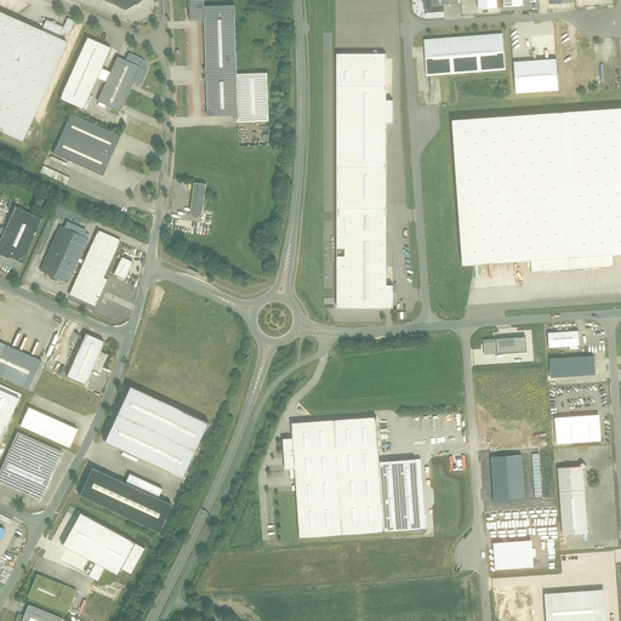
[(98,0),(125,12),(144,0),(98,0)]
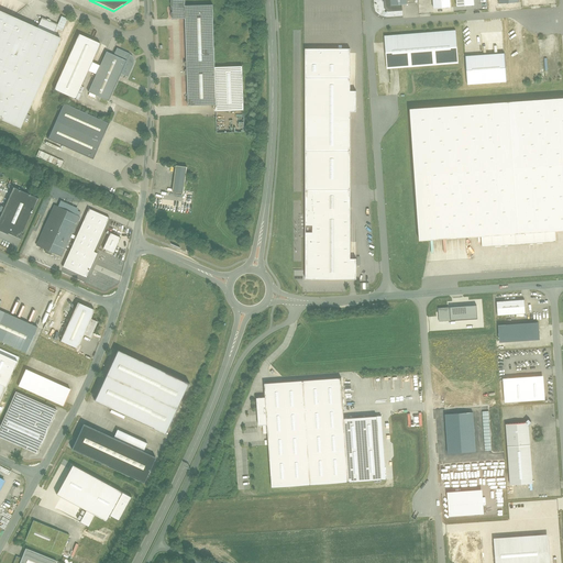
[(190,106),(216,105),(214,68),(212,8),(185,9),(184,0),(172,0),(174,19),(186,19),(190,106)]
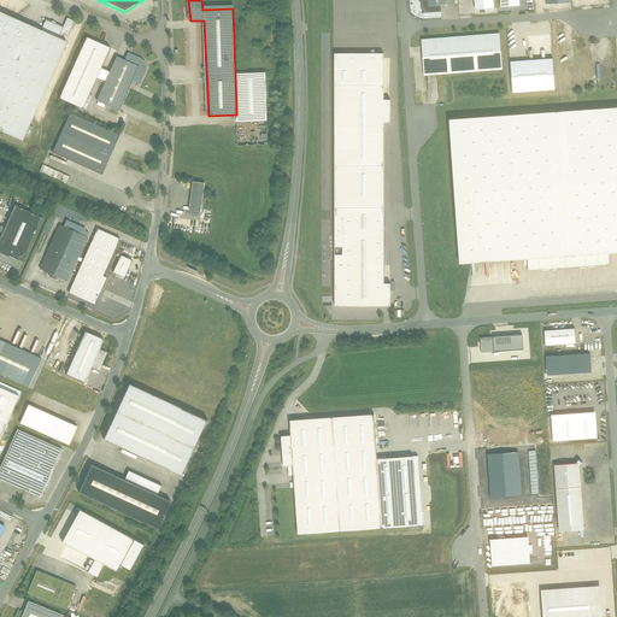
[(440,12),(440,5),(445,5),(444,0),(419,0),(421,10),(425,13),(440,12)]
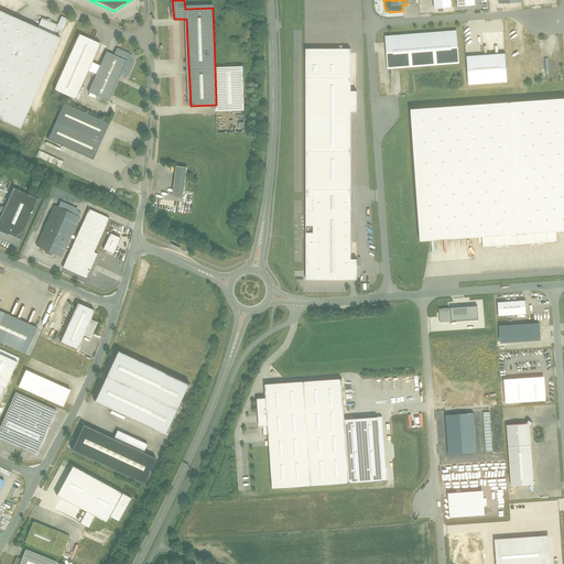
[(451,0),(433,0),(434,10),(452,9),(451,0)]
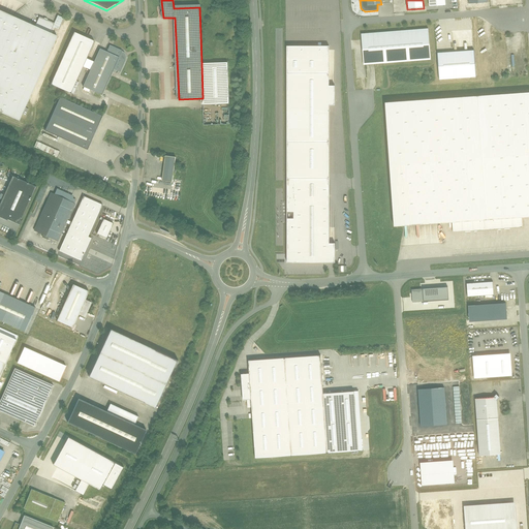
[(0,114),(16,121),(54,36),(0,11),(0,114)]
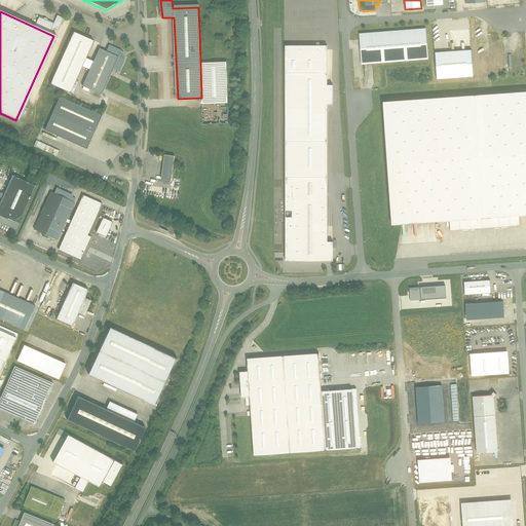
[(426,60),(424,29),(360,34),(363,66),(426,60)]
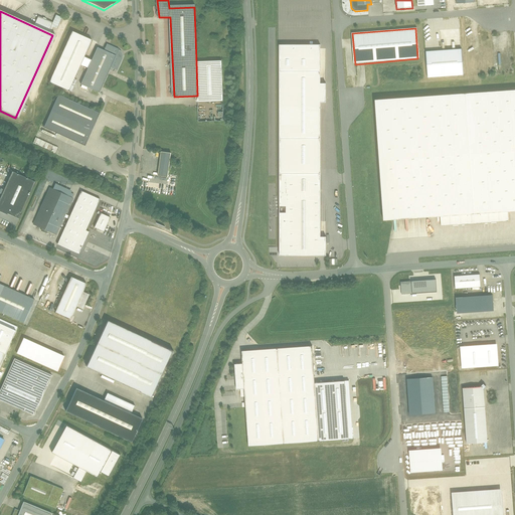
[(69,36),(48,88),(67,96),(90,44),(69,36)]
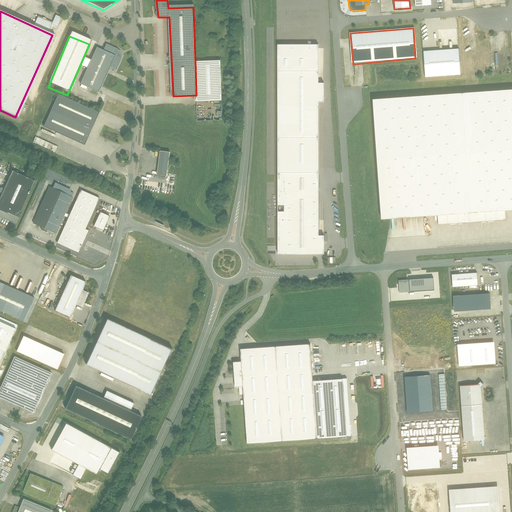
[(97,47),(81,83),(98,90),(109,66),(116,69),(121,58),(121,54),(120,50),(117,48),(106,44),(103,49),(97,47)]
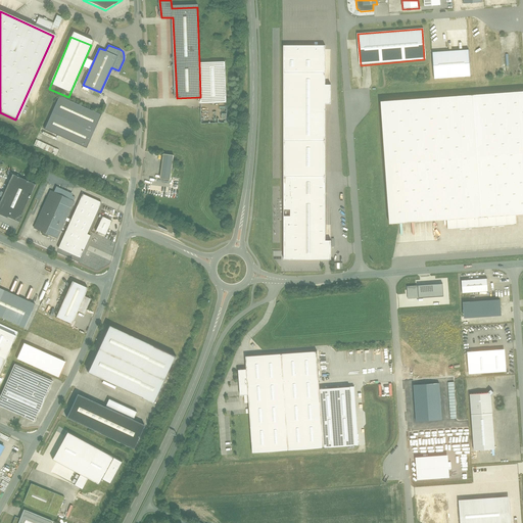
[(283,47),(285,259),(329,259),(329,241),(324,241),(323,102),(330,102),(329,84),(323,84),(323,47),(283,47)]
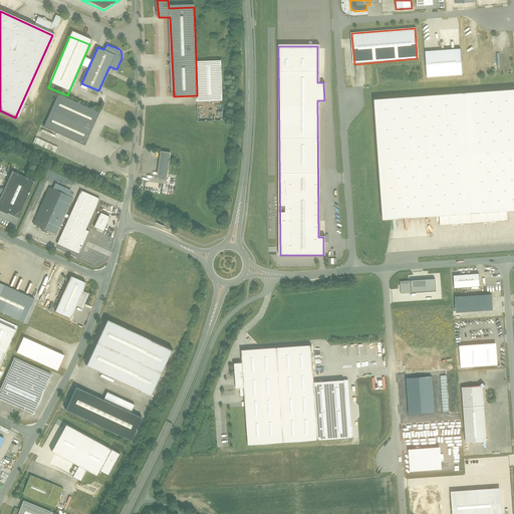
[(429,80),(463,77),(461,52),(427,54),(429,80)]
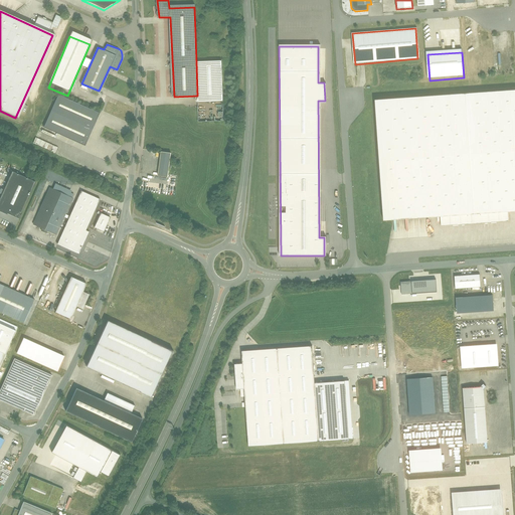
[(221,61),(196,62),(197,96),(198,103),(223,102),(221,61)]
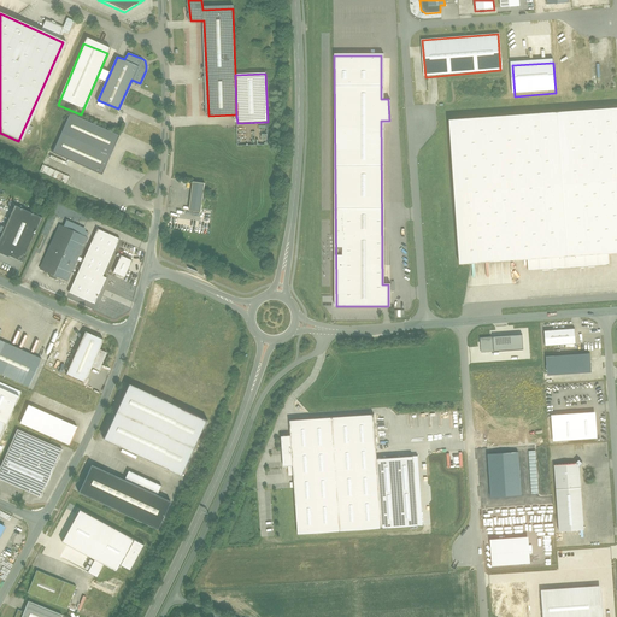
[(616,106),(451,118),(460,263),(527,259),(609,253),(616,252),(616,106)]
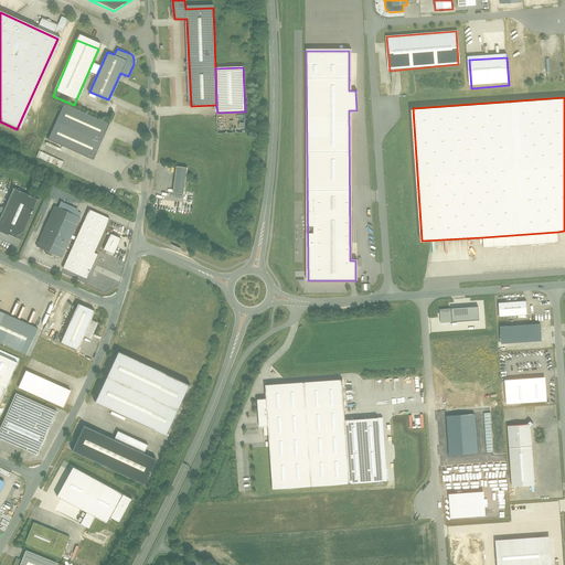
[(63,104),(48,139),(94,159),(109,124),(63,104)]
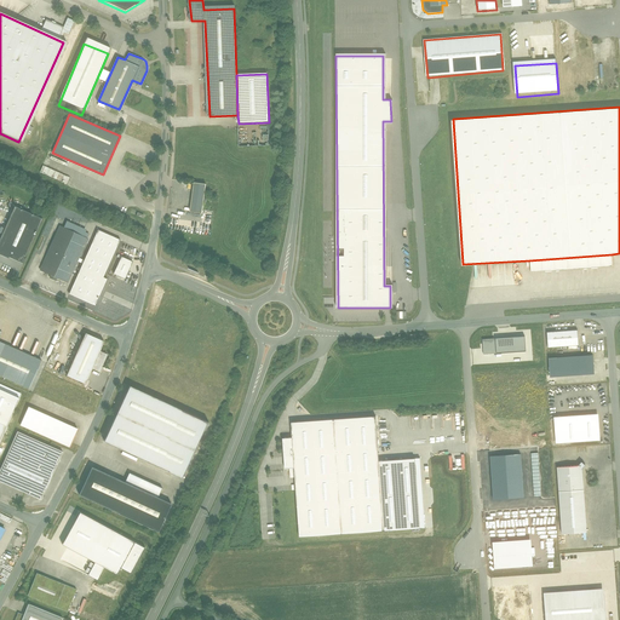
[(194,184),(190,212),(201,213),(205,185),(194,184)]
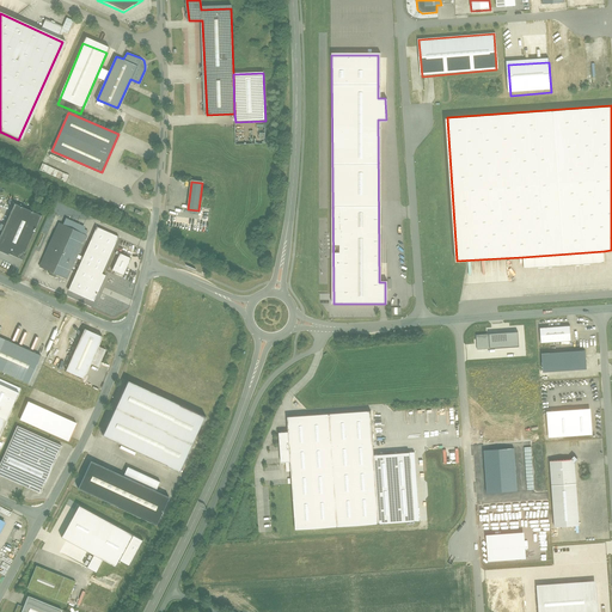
[(42,216),(13,203),(0,231),(0,250),(22,261),(42,216)]
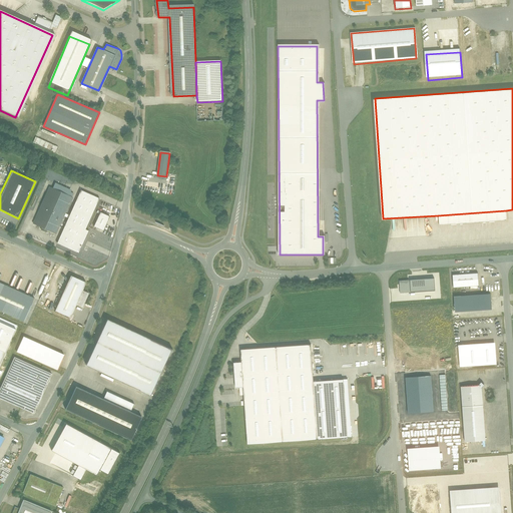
[(49,187),(33,222),(42,226),(40,229),(46,231),(47,229),(56,233),(72,197),(49,187)]
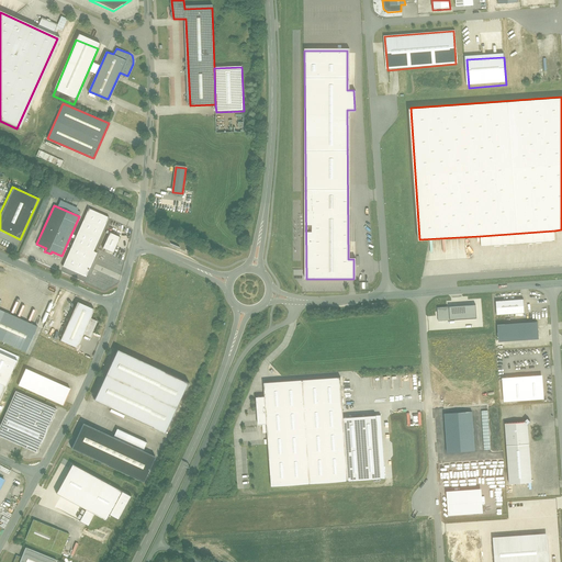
[(93,250),(109,216),(89,208),(63,266),(86,277),(97,253),(93,250)]
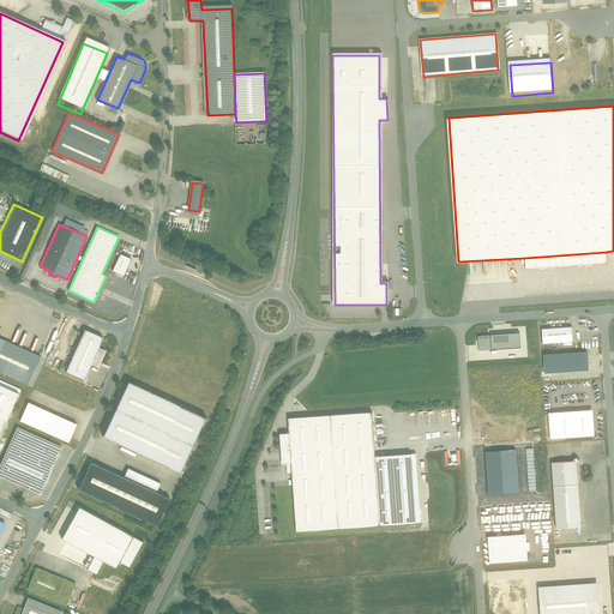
[(606,252),(524,258),(525,269),(606,263),(606,252)]
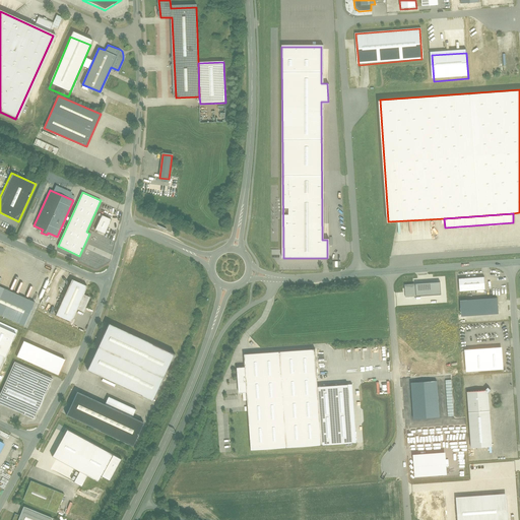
[(111,219),(103,215),(96,230),(105,233),(111,219)]
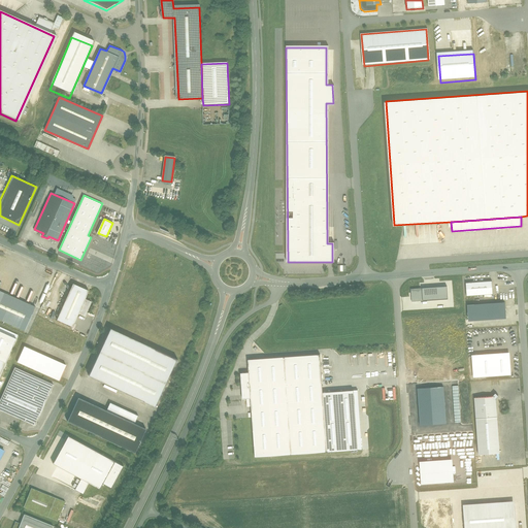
[(491,279),(465,282),(466,296),(492,293),(491,279)]
